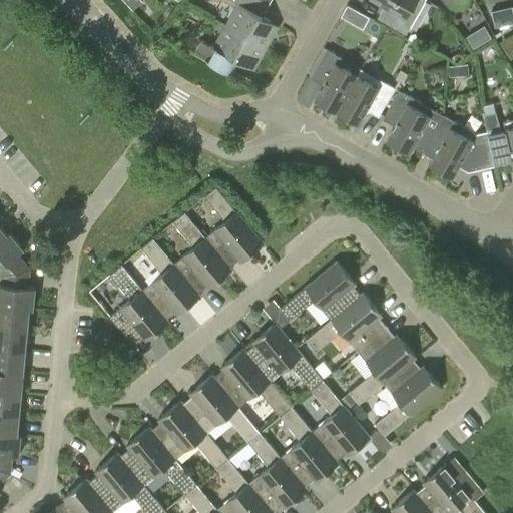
[(141,1),(140,0),(128,0),(126,3),(131,9),(141,1)]
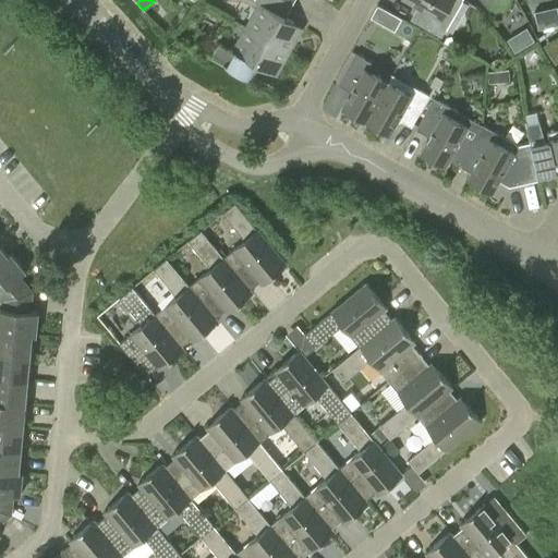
[(441,36),(461,0),(405,0),(416,5),(419,11),(413,21),(441,36)]
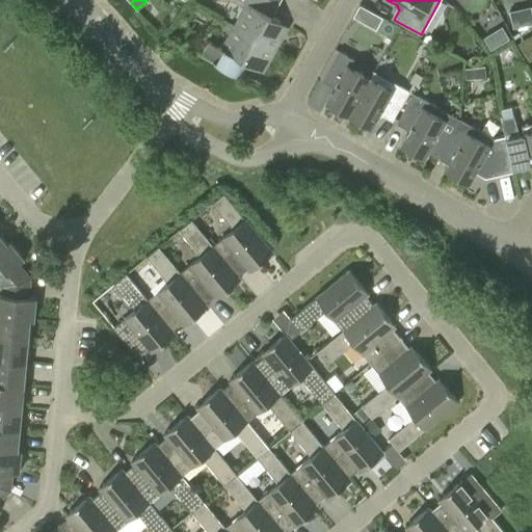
[(248,4),(236,27),(273,49),(286,26),(248,4)]
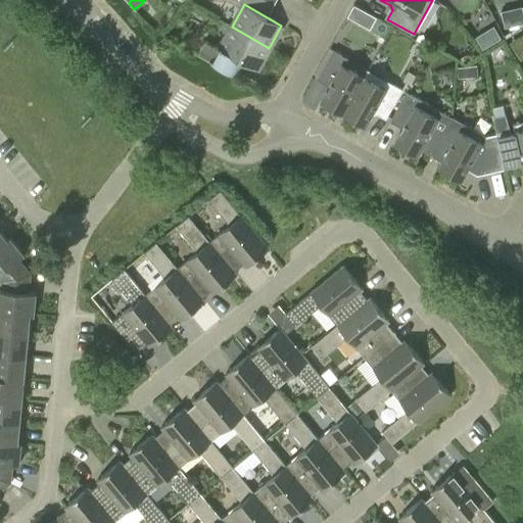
[(517,4),(496,9),(501,28),(521,22),(517,4)]
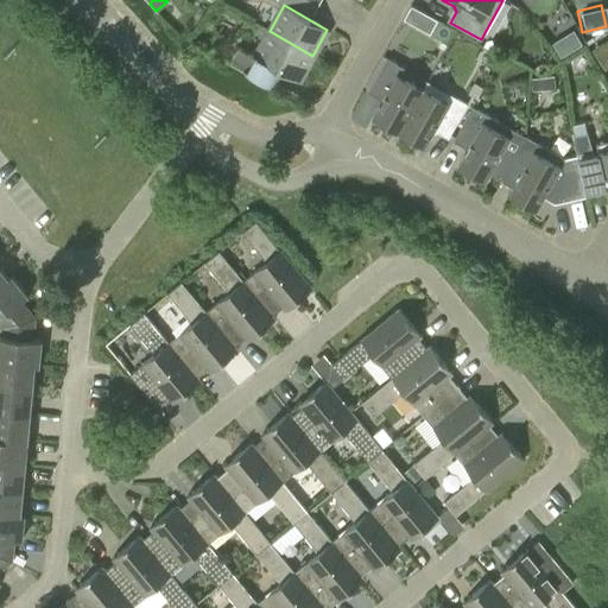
[(404,19),(412,23),(415,25),(422,12),(411,6),(404,19)]
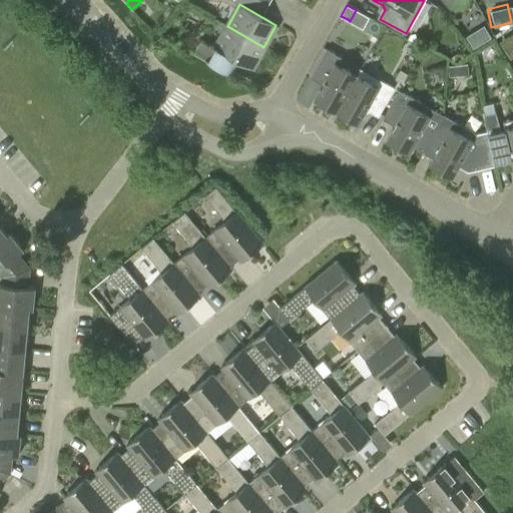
[(250,68),(264,47),(227,26),(215,48),(200,40),(192,53),(221,69),(229,56),(250,68)]
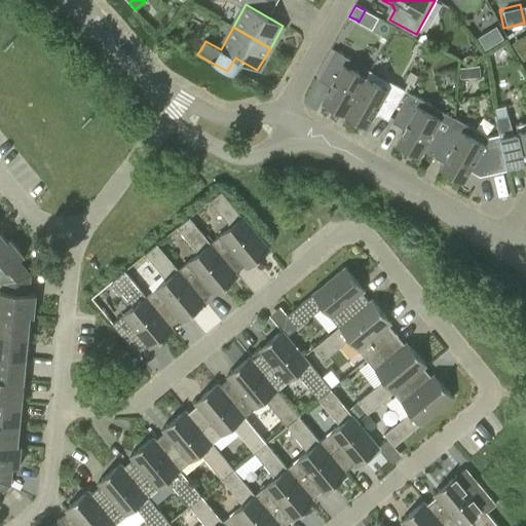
[(496,27),(478,38),(485,49),(503,38),(496,27)]
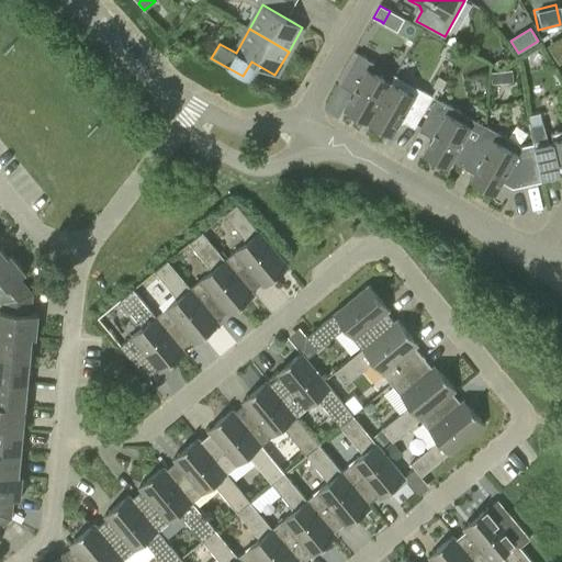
[(561,31),(543,46),(558,64),(561,59),(561,31)]
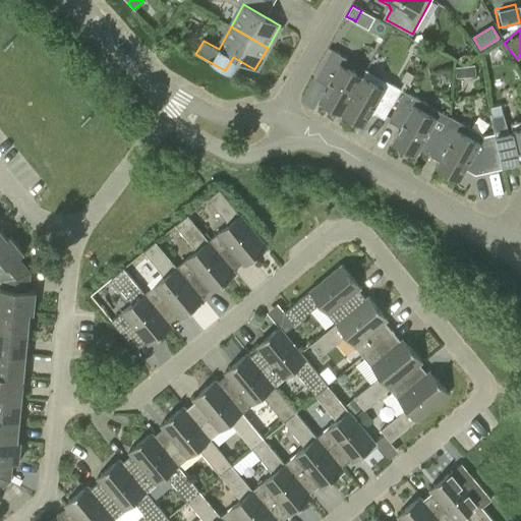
[(319,102),(341,114),(362,75),(356,72),(353,63),(331,50),(316,76),(326,81),(327,85),(319,102)]
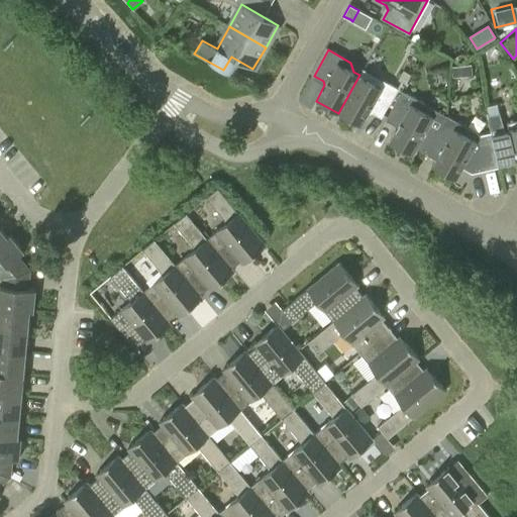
[(452,66),(453,76),(472,74),(471,64),(452,66)]
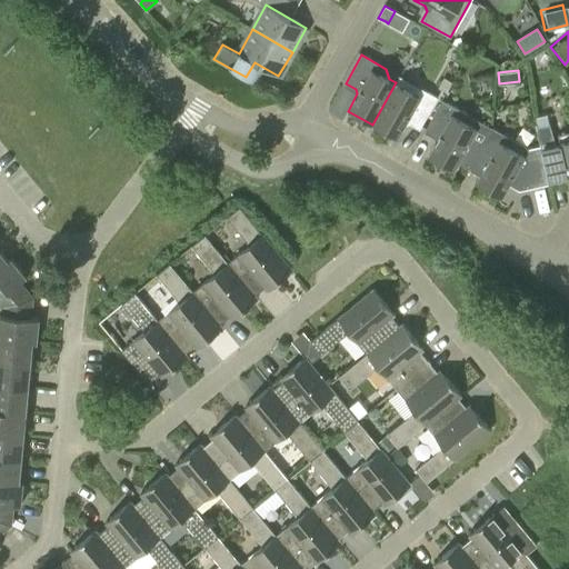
[(402,87),(396,82),(372,125),(396,138),(406,121),(410,120),(421,126),(437,98),(412,83),(402,87)]
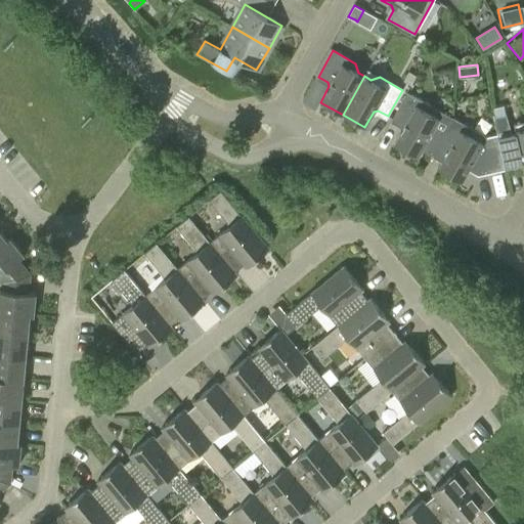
[(417,157),(421,149),(433,156),(454,117),(429,104),(406,92),(392,119),(401,124),(402,128),(394,143),(417,157)]
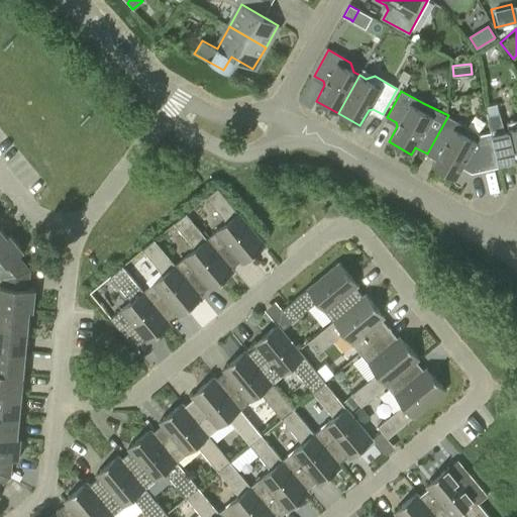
[(516,119),(505,122),(502,120),(500,114),(488,117),(490,126),(489,126),(490,132),(496,156),(498,164),(515,160),(516,168),(516,119)]
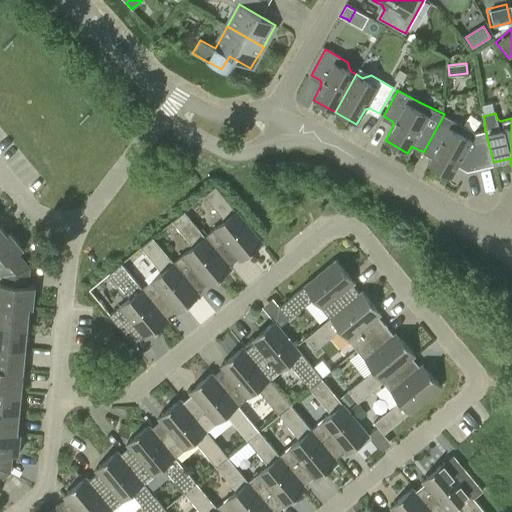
[(477,133),(444,114),(423,152),(433,158),(429,164),(452,177),(456,170),(466,176),(469,172),(475,176),(478,170),(478,169),(493,165),(491,154),(485,131),(477,133)]
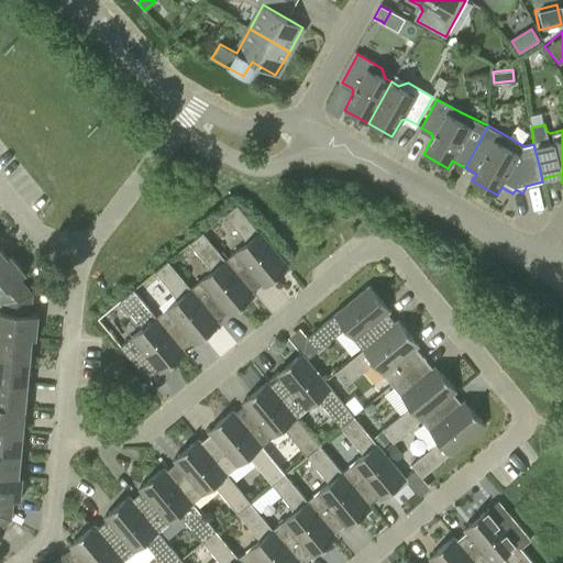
[(246,242),(224,260),(252,293),(262,285),(264,287),(289,267),(236,205),(223,214),(246,242)]
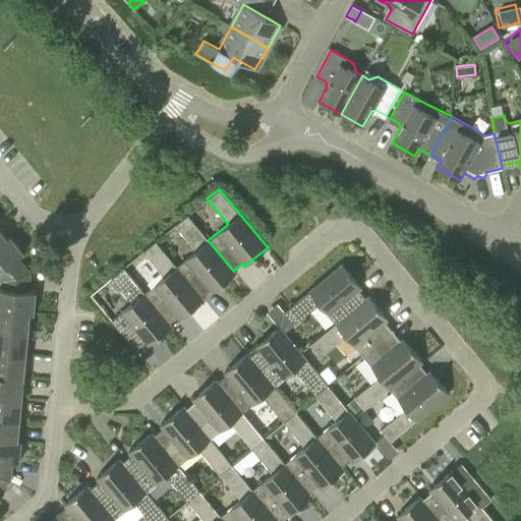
[(196,250),(176,267),(201,297),(211,290),(213,292),(235,274),(233,271),(208,240),(187,215),(175,225),(196,250)]
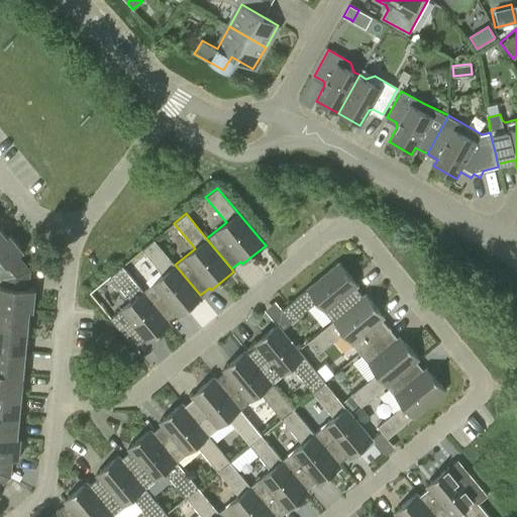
[(0,228),(0,243),(10,235),(7,237),(0,228)]
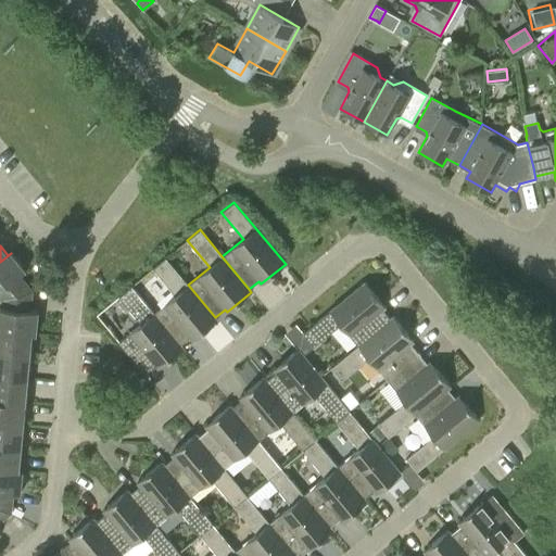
[(25,270),(11,253),(0,262),(0,295),(3,300),(32,291),(20,276),(25,270)]
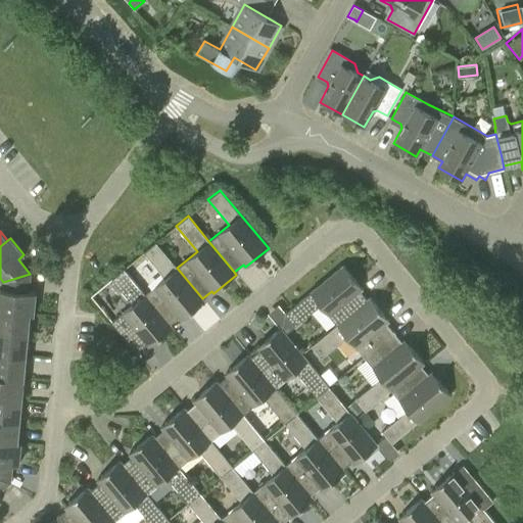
[(164,278),(145,294),(170,325),(179,318),(181,320),(204,301),(202,298),(177,268),(155,243),(143,252),(164,278)]
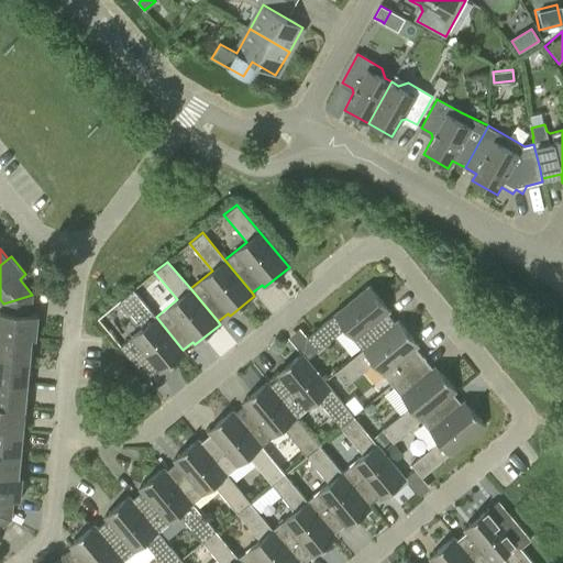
[(301,353),(304,356),(315,348),(318,351),(344,328),(363,350),(398,321),(395,322),(387,312),(389,310),(370,286),(307,338),(300,328),(288,338),(301,354),(301,353)]
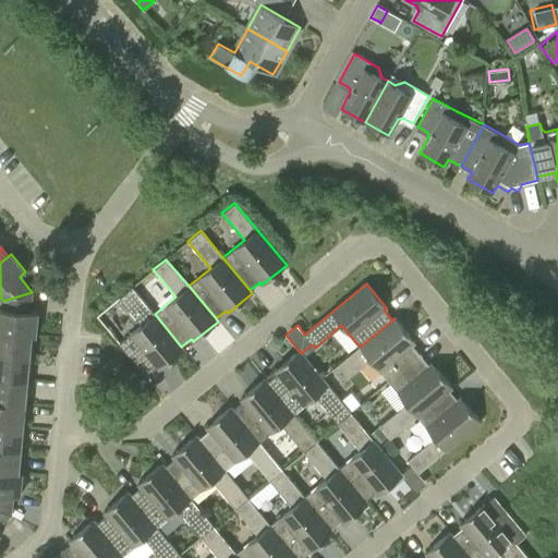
[(183,350),(181,347),(155,314),(132,288),(119,298),(142,325),(119,343),(124,350),(146,376),(157,367),(159,370),(183,350)]
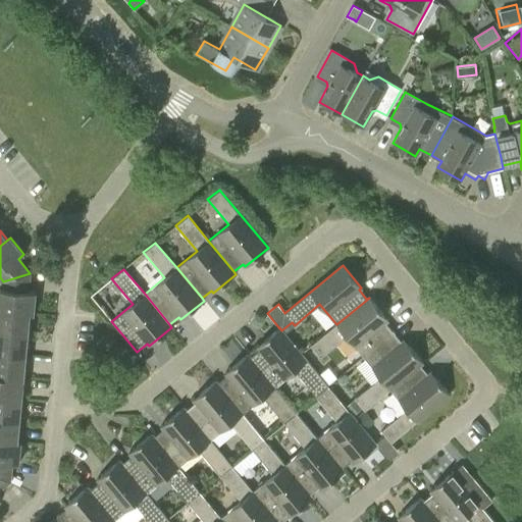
[(29,292),(30,273),(3,281),(2,289),(0,289),(0,310),(34,313),(36,292),(29,292)]
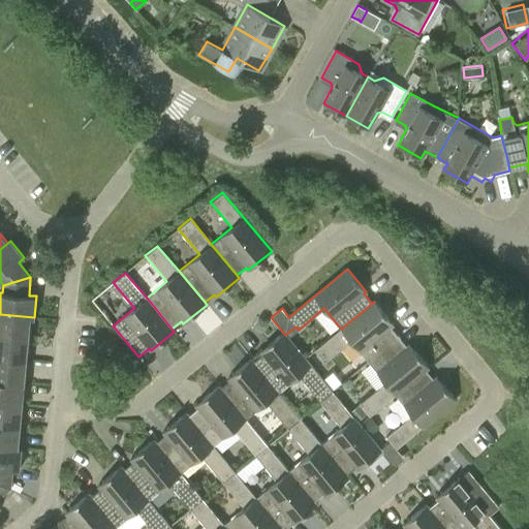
[(324,363),(350,341),(368,362),(399,336),(391,327),(393,324),(374,302),(341,329),(315,350),(324,363)]
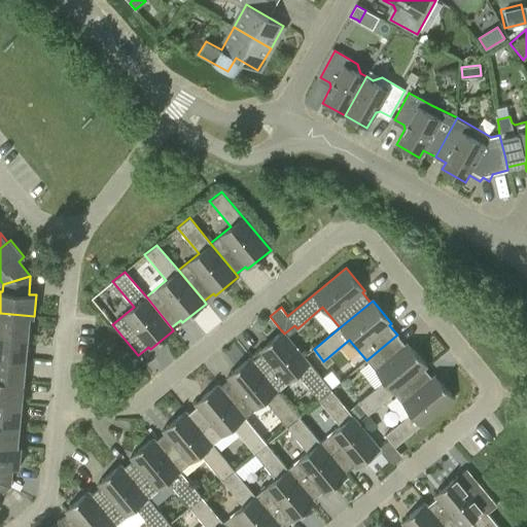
[(0,335),(28,338),(30,316),(34,316),(0,313),(0,335)]
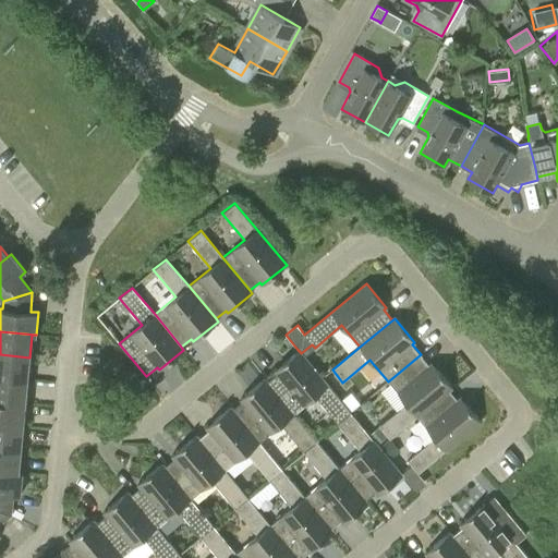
[(350,413),(330,389),(323,379),(301,353),(299,350),(299,351),(274,371),(277,373),(267,381),(266,381),(293,414),(315,397),(338,424),(350,413)]
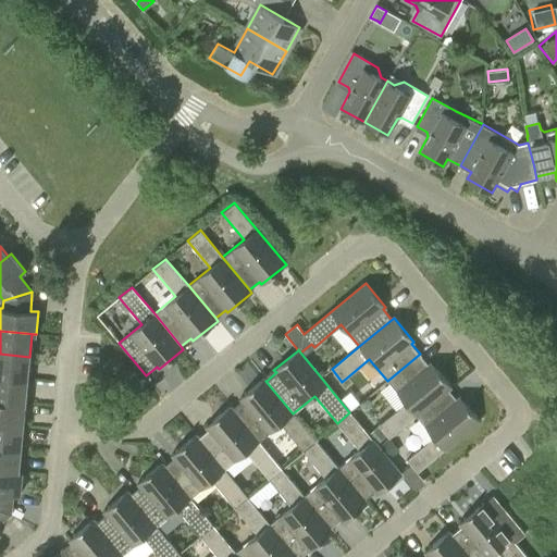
[(0,376),(27,380),(29,357),(0,354),(0,376)]
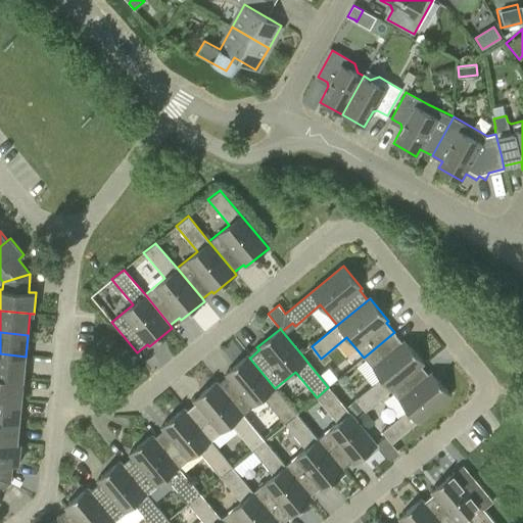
[(390,390),(421,365),(424,363),(405,340),(402,342),(394,332),(364,358),(381,379),(346,407),(354,416),(364,409),(366,412),(391,390),(390,390)]
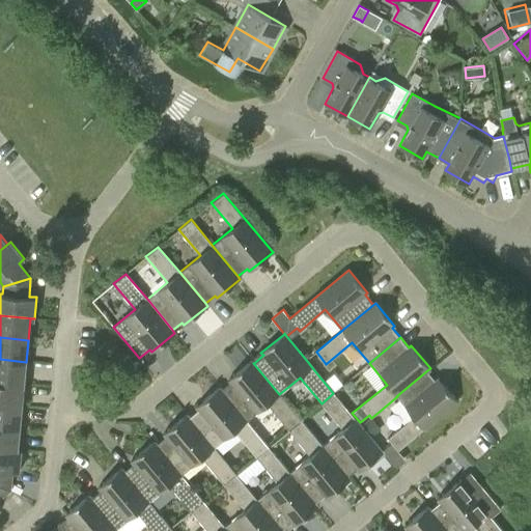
[(0,382),(24,384),(26,362),(0,359),(0,382)]
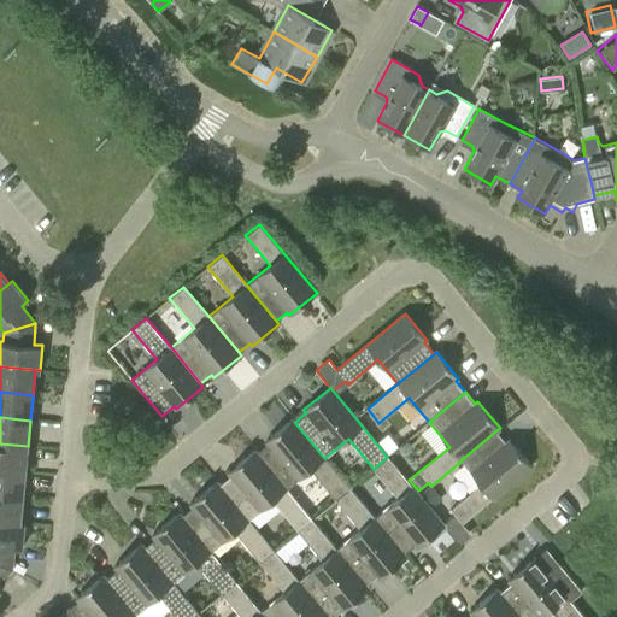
[(265,441),(268,444),(257,453),(287,489),(311,469),(335,499),(350,488),(324,458),(294,422),(295,422),(293,418),(265,441)]
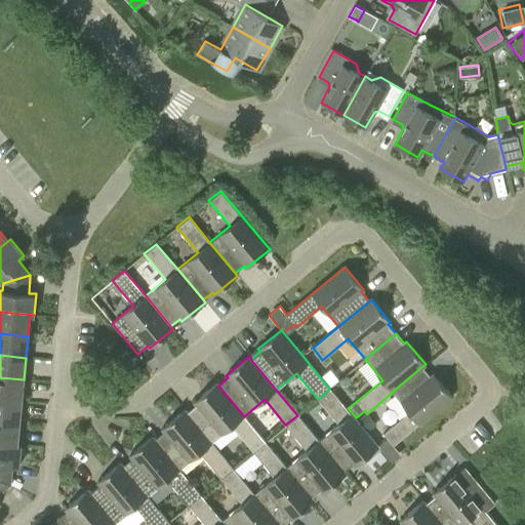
[(433,373),(431,375),(422,366),(392,392),(393,392),(409,412),(384,434),(393,445),(452,397),(433,373)]
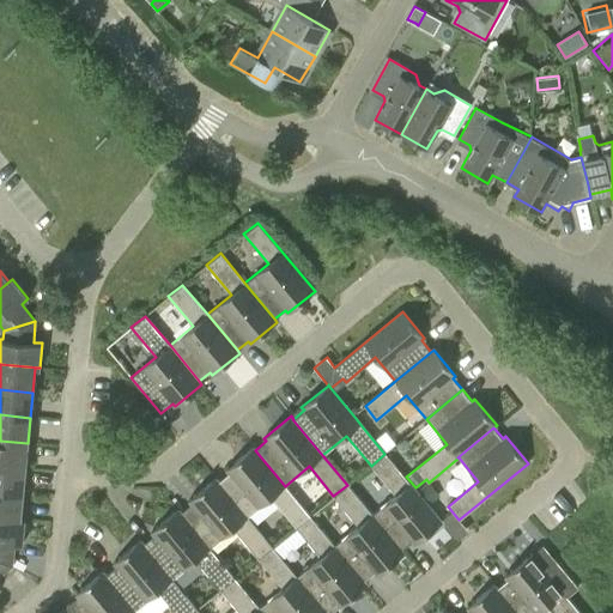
[(0,466),(25,468),(28,443),(0,441),(0,466)]
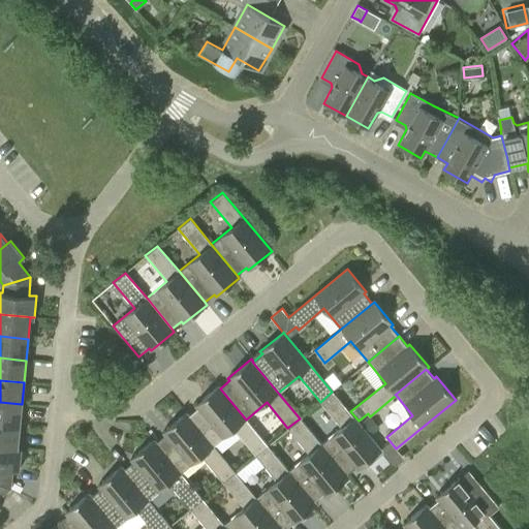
[(195,405),(197,407),(188,415),(187,415),(213,446),(214,446),(234,429),(255,455),(267,445),(246,419),(220,389),(218,385),(195,405)]
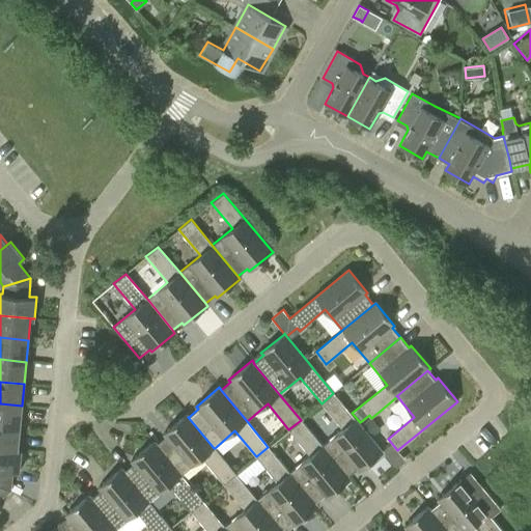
[(359,471),(383,452),(333,393),(322,403),(342,428),(323,446),(322,446),(347,477),(357,469),(359,471)]
